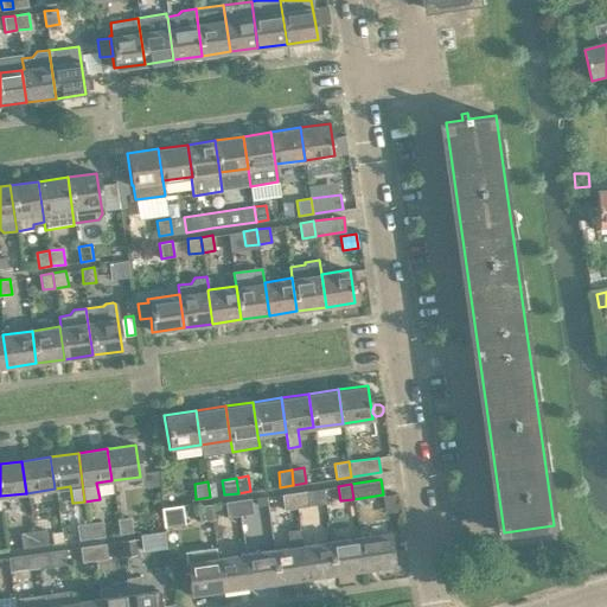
[(294,492),(296,508),(310,505),(307,491),(294,492)]
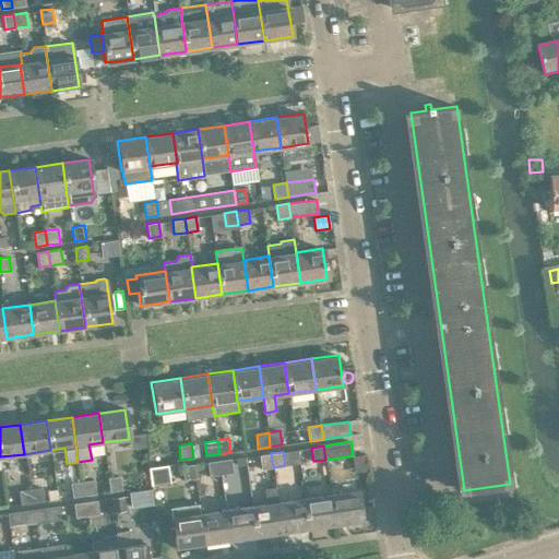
[(273,467),(271,453),(259,455),(261,470),(273,467)]
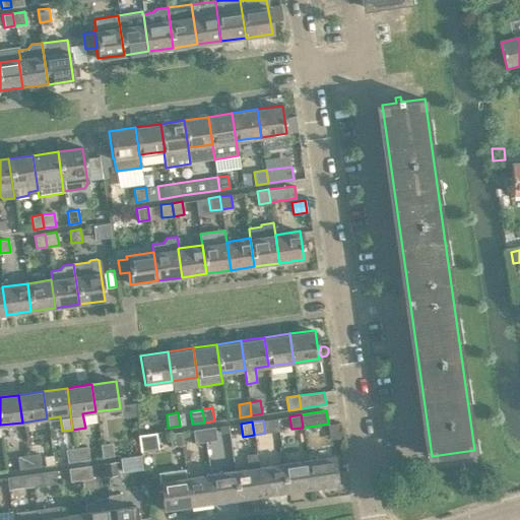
[(205,429),(206,441),(216,440),(214,427),(205,429)]
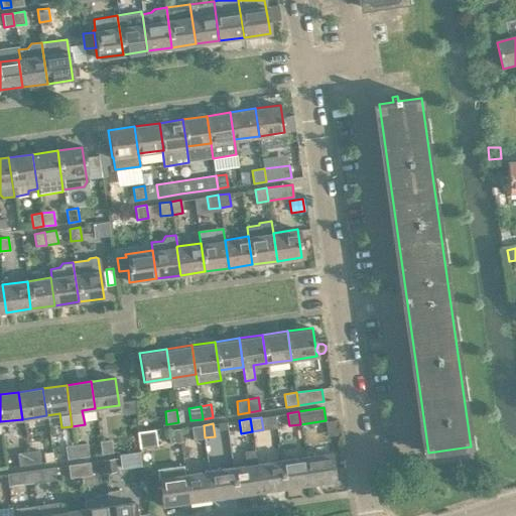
[(205,437),(204,425),(191,426),(192,439),(205,437)]
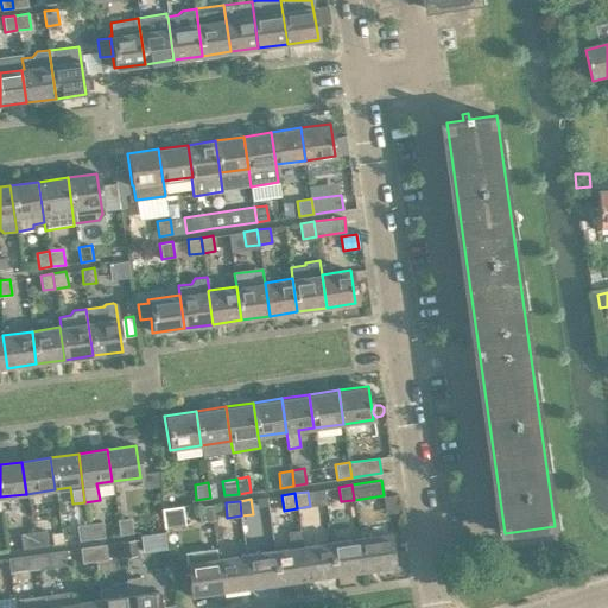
[(182,505),(168,507),(170,526),(185,524),(182,505)]
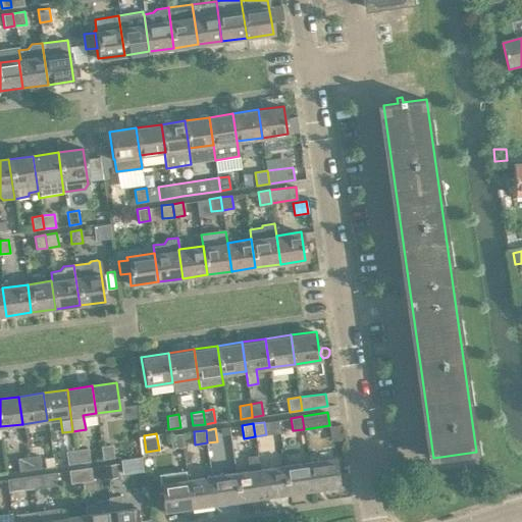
[(183,447),(181,433),(169,435),(171,448),(183,447)]
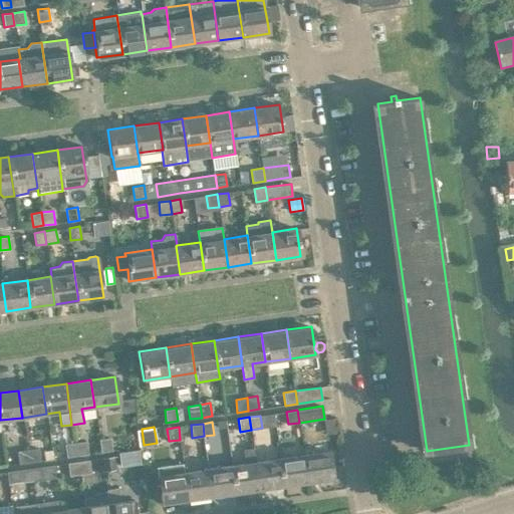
[(110,438),(99,439),(101,452),(112,451),(110,438)]
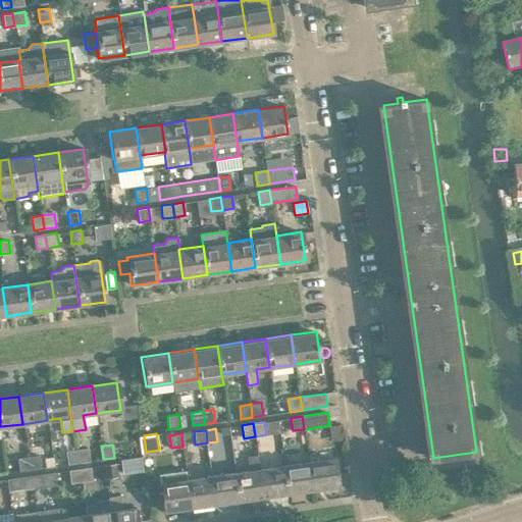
[(75,450),(77,463),(90,461),(88,448),(75,450)]
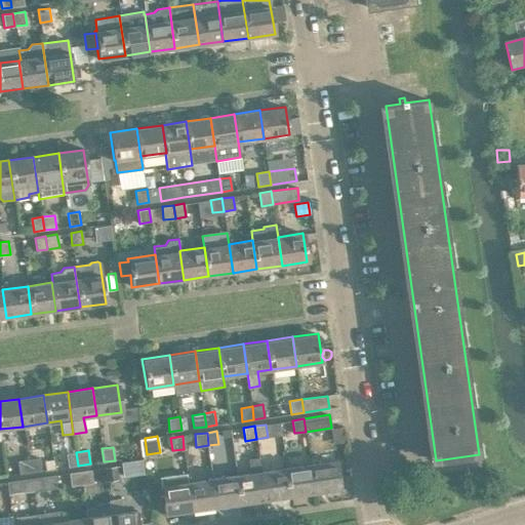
[(78,466),(76,452),(66,453),(68,467),(78,466)]
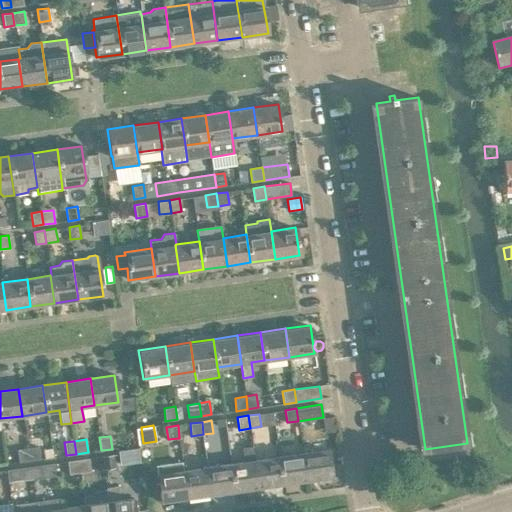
[(242,447),(244,461),(231,463),(235,490),(259,487),(255,459),(253,445),(242,447)]
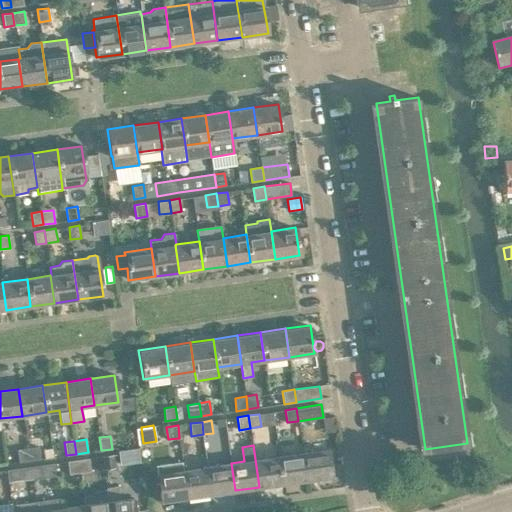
[(27,448),(29,461),(40,459),(38,446),(27,448)]
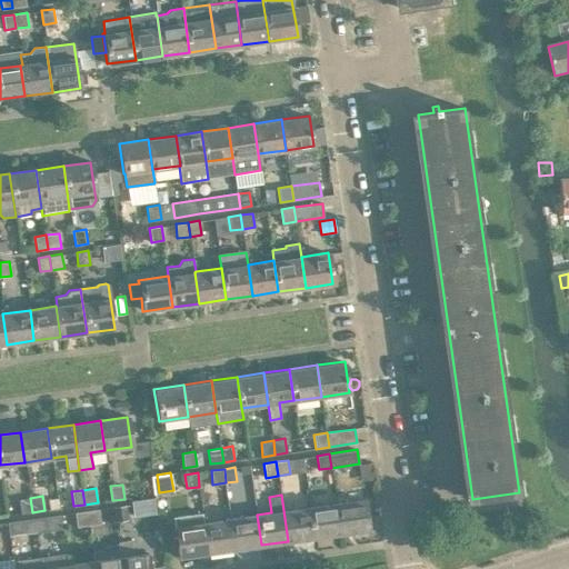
[(32,512),(30,498),(19,499),(21,513),(32,512)]
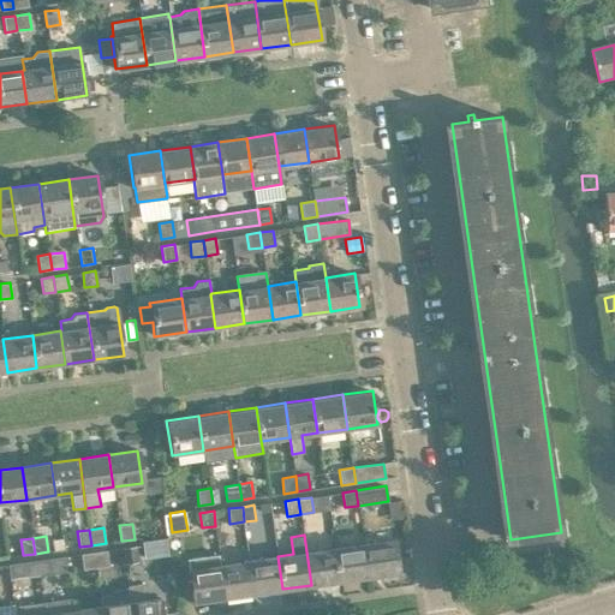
[(364,543),(369,577),(398,572),(393,539),(364,543)]
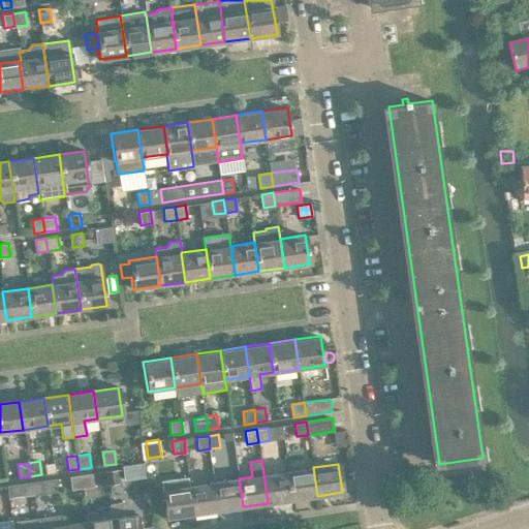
[(290,499),(316,496),(317,496),(313,467),(286,471),(290,499)]
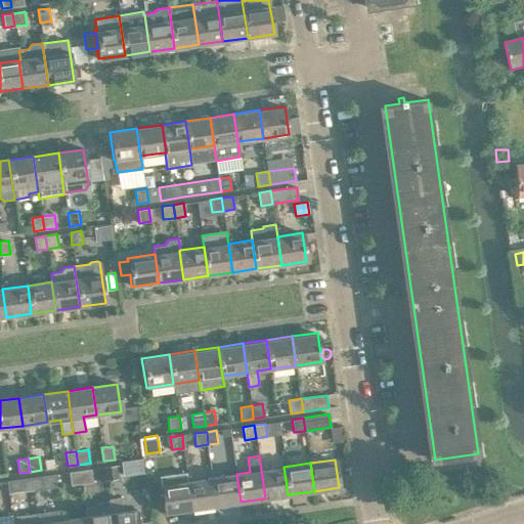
[(115,465),(104,467),(105,480),(118,478),(115,465)]
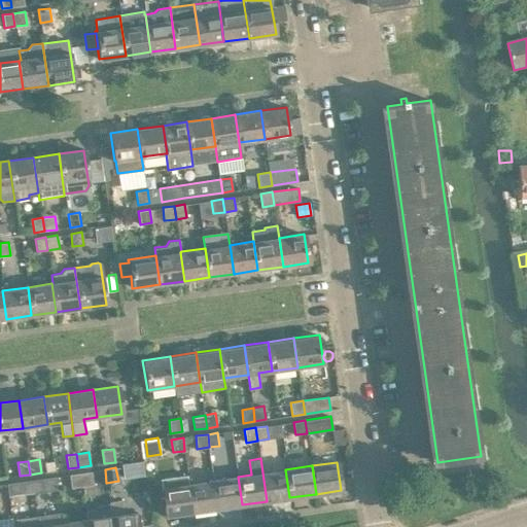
[(262,472),(267,501),(289,497),(285,469),(262,472)]
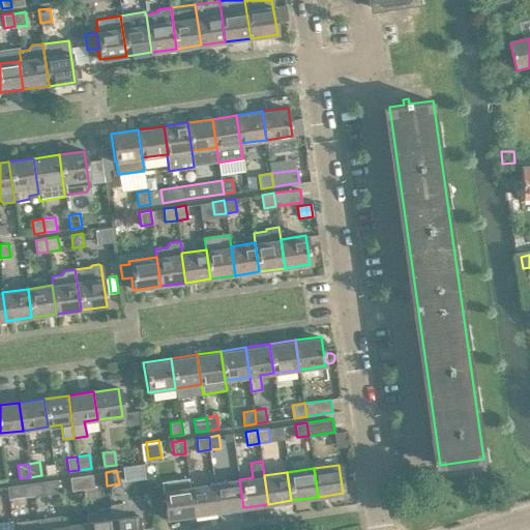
[(80,476),(82,489),(94,488),(92,474),(80,476)]
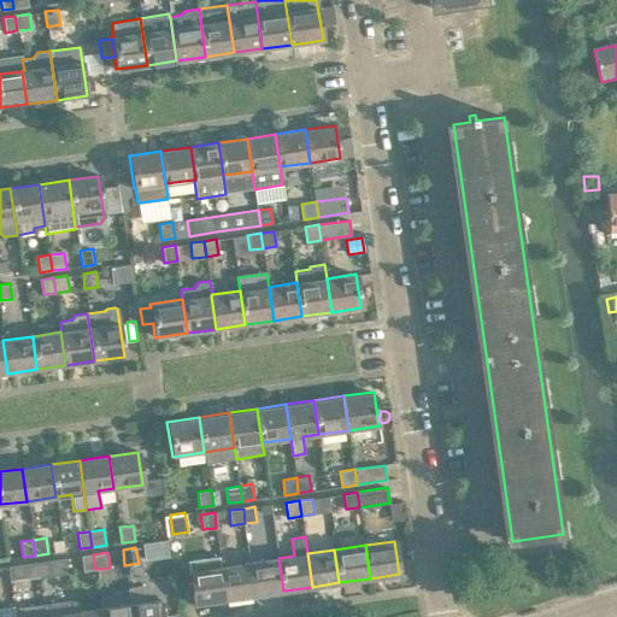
[(95,569),(93,554),(81,556),(83,571),(95,569)]
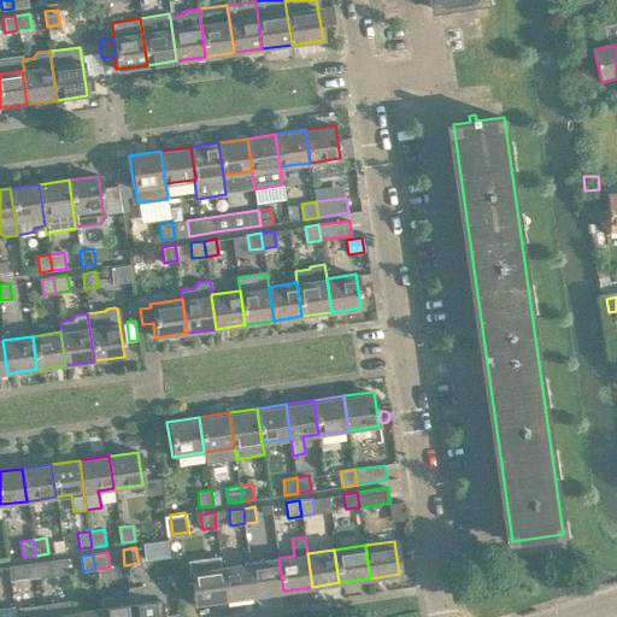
[(251,562),(256,595),(283,591),(278,558),(251,562)]
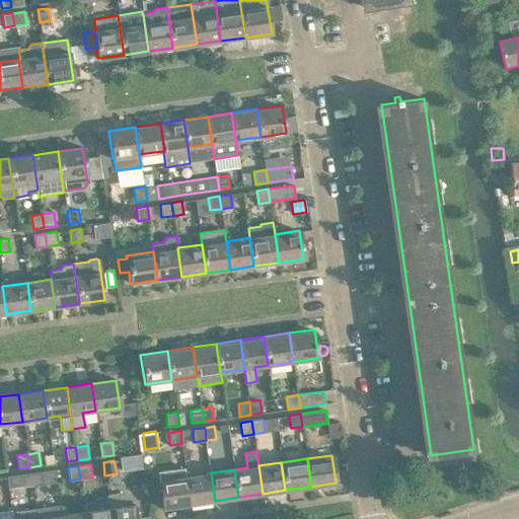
[(30,472),(31,486),(44,484),(42,471),(30,472)]
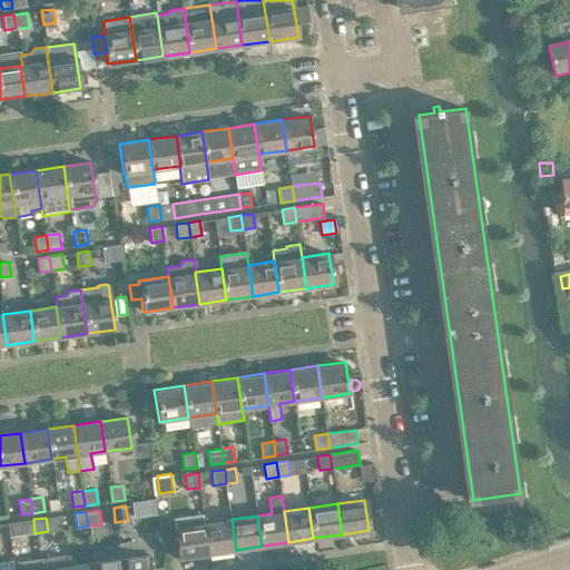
[(35,533),(33,519),(21,521),(23,536),(35,533)]
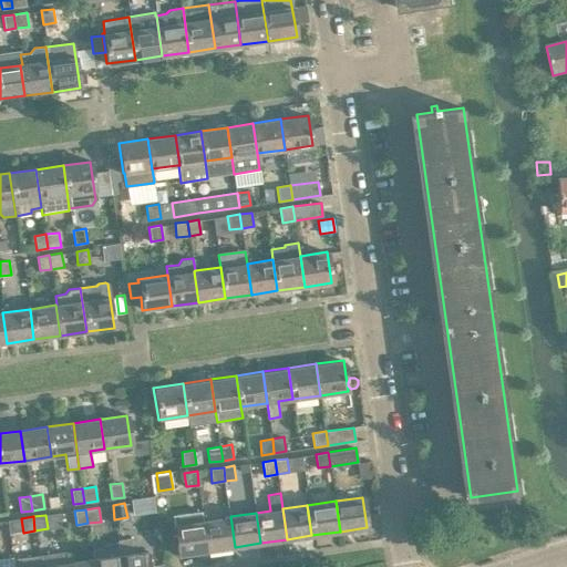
[(235,547),(230,516),(202,521),(206,550),(235,547)]
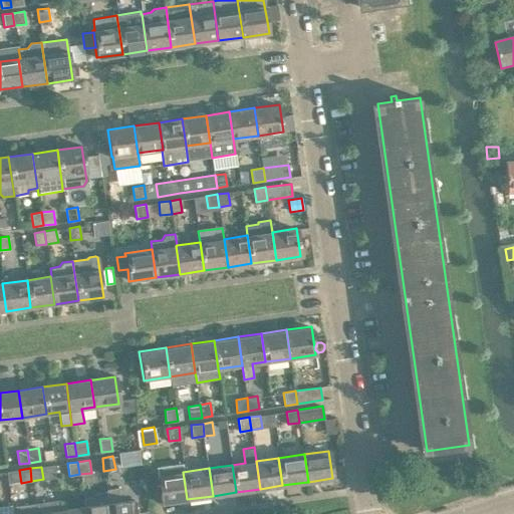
[(161,503),(186,499),(187,499),(183,472),(157,476),(161,503)]
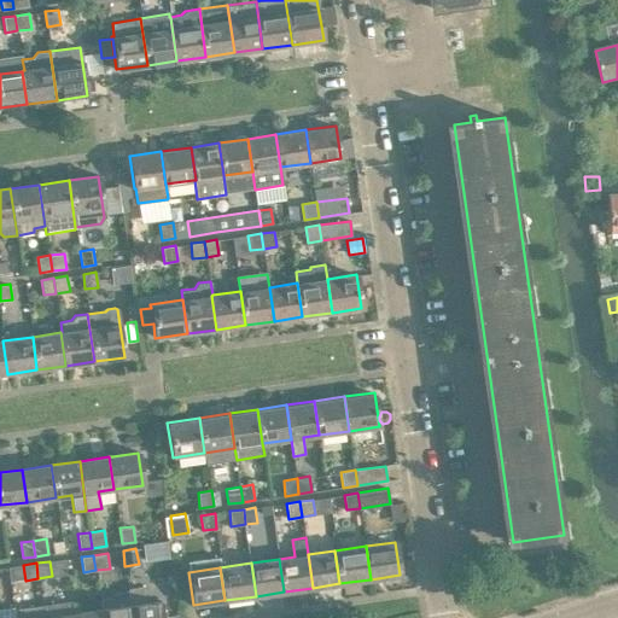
[(128,590),(130,617),(161,617),(159,601),(145,604),(143,586),(128,588),(128,590)]
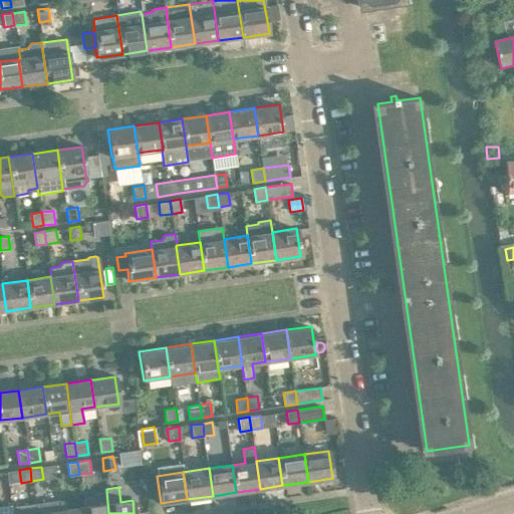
[(83,498),(84,507),(83,507),(84,513),(108,513),(106,491),(94,493),(92,497),(83,498)]
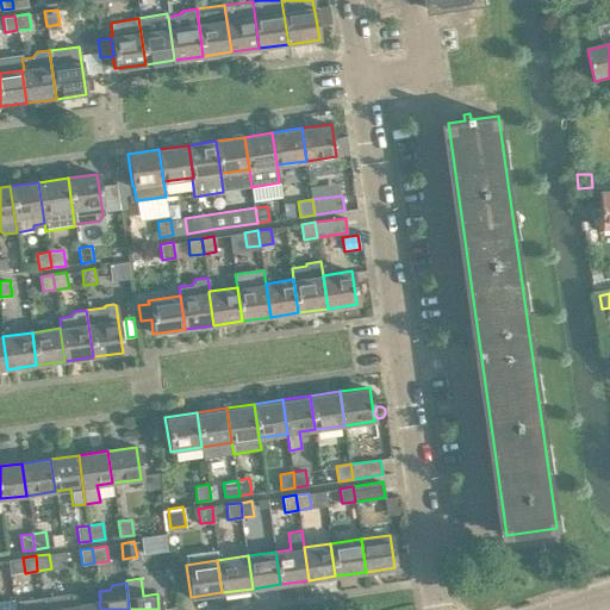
[(69,593),(42,597),(43,609),(72,609),(72,607),(69,593)]
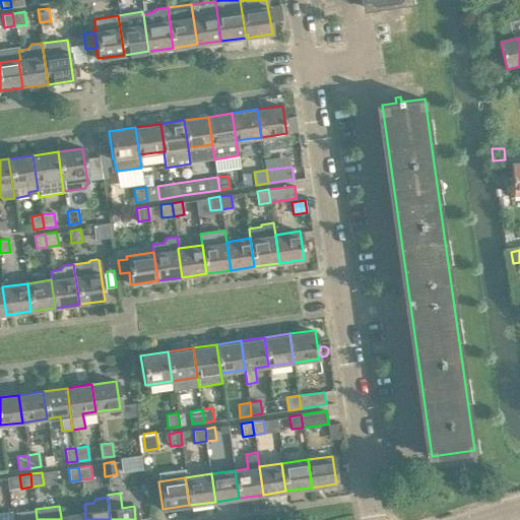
[(11,513),(12,519),(37,519),(36,509),(11,513)]
